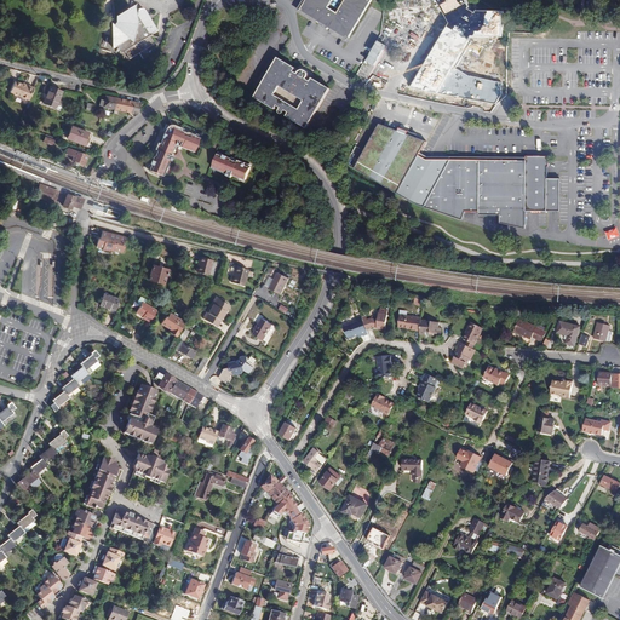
[(348,41),(372,0),(305,0),(299,11),(321,23),(320,24),(322,27),(323,26),(346,39),(348,41)]
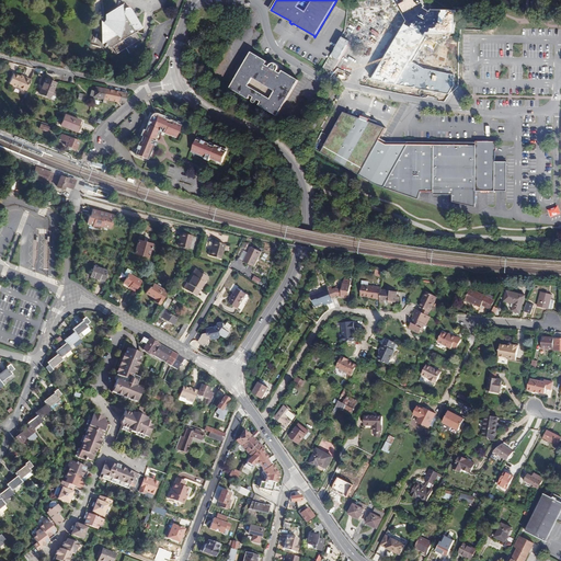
[(422,0),(393,0),(405,21),(369,79),(448,94),(454,86),(455,72),(424,68),(409,60),(425,33),(454,32),(454,10),(430,10),(428,12),(423,8),(424,4),(422,0)]
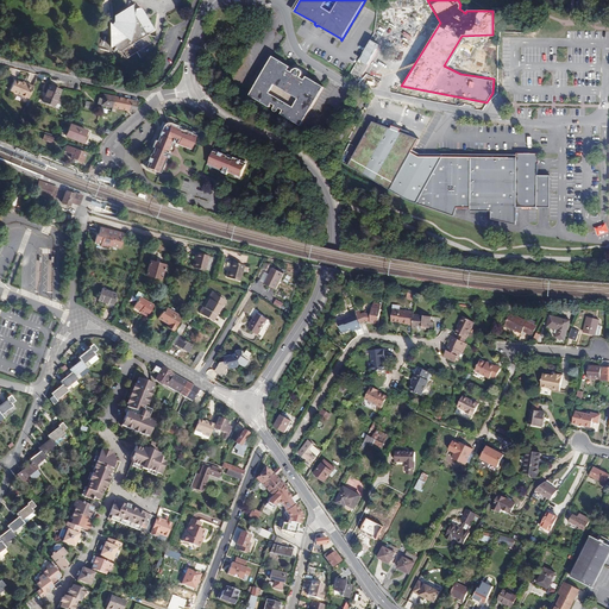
[(152,43),(148,35),(155,30),(143,10),(140,8),(139,8),(138,8),(137,8),(136,8),(136,10),(131,10),(129,6),(126,7),(124,10),(120,12),(118,14),(115,17),(114,19),(113,22),(114,29),(110,30),(110,31),(110,32),(111,35),(111,36),(111,38),(111,39),(112,41),(112,42),(112,43),(113,44),(113,45),(117,50),(118,50),(118,51),(119,51),(120,51),(121,51),(121,50),(123,50),(127,58),(152,43)]
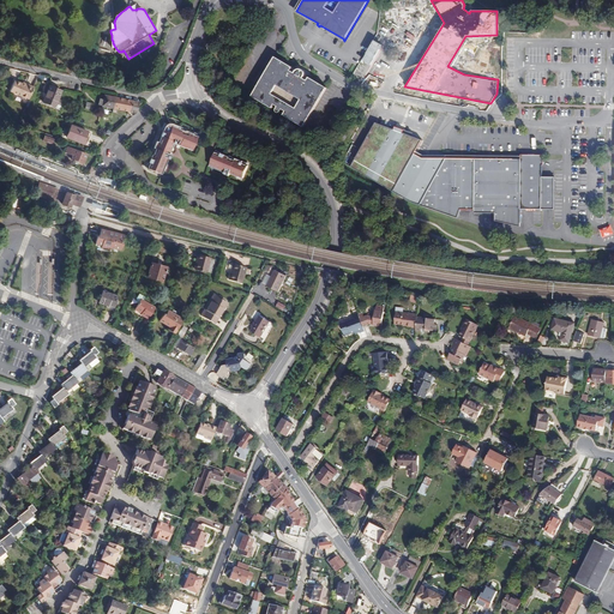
[(292,71),(294,67),(276,56),(252,96),(272,108),(275,104),(278,107),(276,109),(276,110),(276,112),(277,113),(278,113),(280,113),(281,113),(283,109),(286,112),(283,115),(304,127),(327,88),(309,77),(308,80),(305,78),(306,77),(306,74),(306,73),(306,72),(305,71),(304,70),(302,70),(300,70),(299,70),(298,71),(296,71),(295,73),(292,71)]
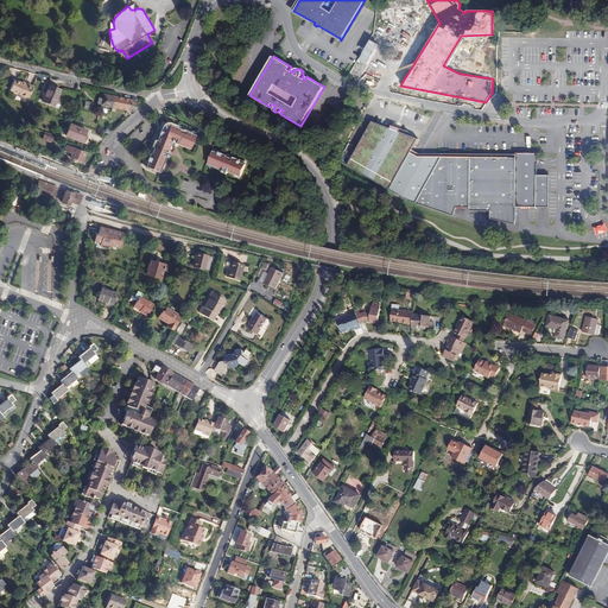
[(10,90),(29,99),(33,87),(23,82),(21,82),(14,80),(10,90)]
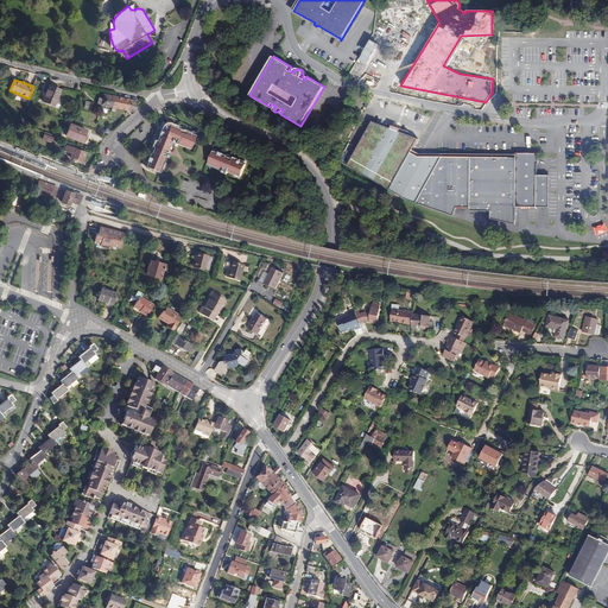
[(62,89),(49,84),(43,101),(55,106),(62,89)]
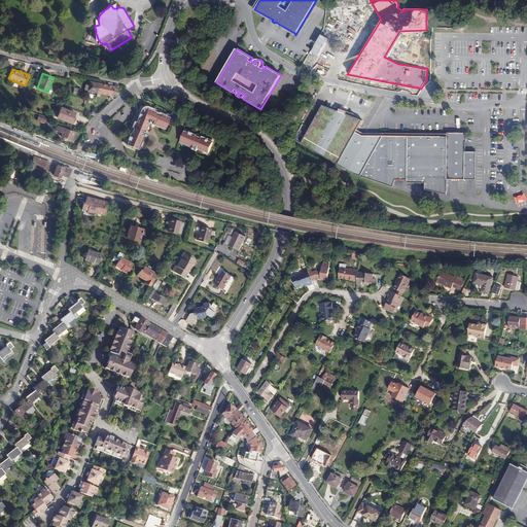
[(117,97),(117,96),(119,88),(90,81),(89,85),(85,84),(84,91),(88,91),(116,97),(117,97)]
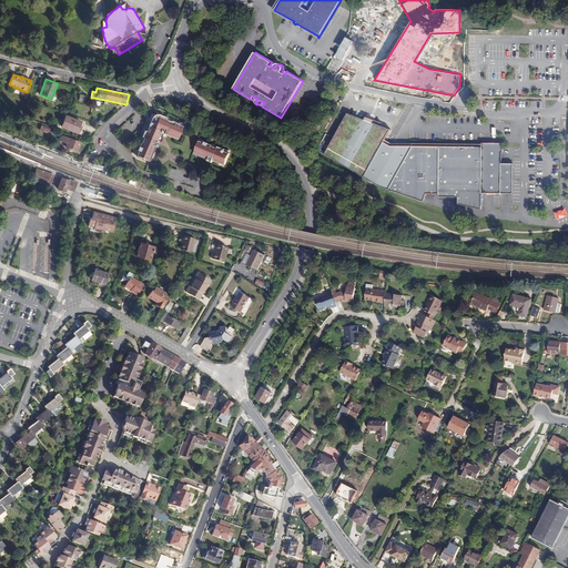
[(178,140),(183,127),(179,124),(179,123),(171,120),(171,121),(165,119),(166,118),(159,114),(158,114),(155,114),(154,115),(152,117),(152,119),(151,120),(146,131),(144,131),(142,137),(143,138),(141,143),(140,143),(138,150),(139,151),(137,156),(150,161),(155,146),(156,148),(159,143),(156,142),(160,132),(178,140)]
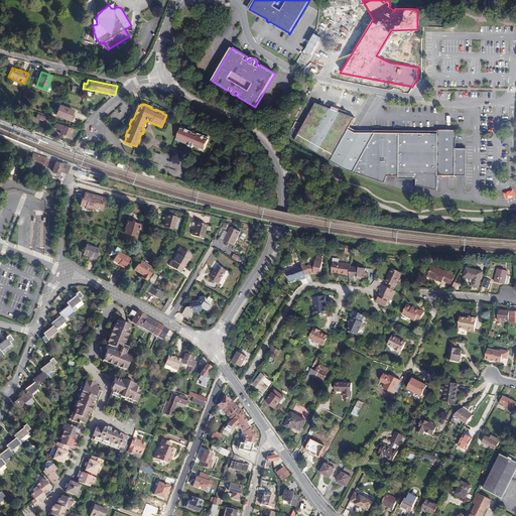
[(73,122),(75,117),(72,115),(74,111),(59,105),(55,115),(73,122)]
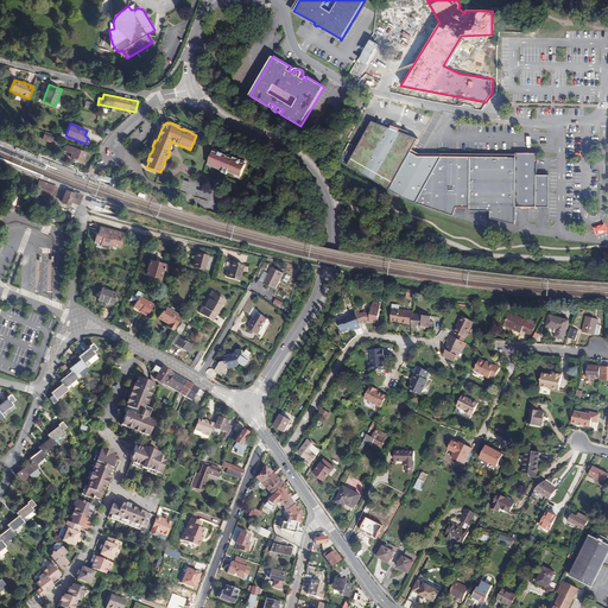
[(394,132),(373,124),(349,168),(390,191),(390,190),(410,152),(418,139),(394,132)]
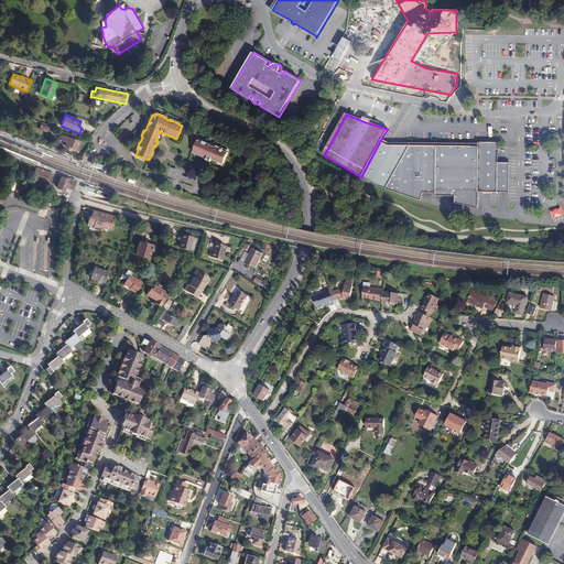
[(76,151),(79,142),(62,134),(61,140),(67,142),(65,147),(76,151)]
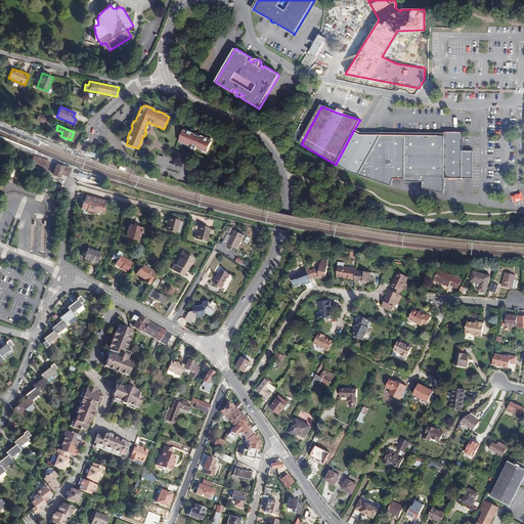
[(29,132),(15,127),(13,132),(27,137),(29,132)]
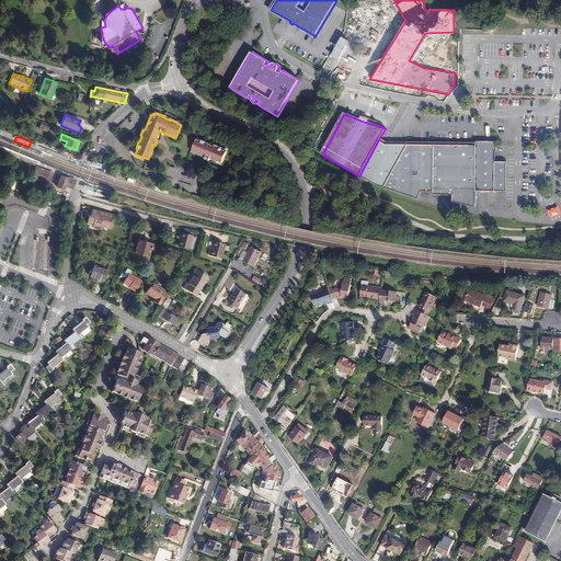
[(210,159),(222,163),(227,152),(221,150),(222,148),(216,146),(215,147),(209,145),(209,144),(203,140),(202,141),(197,139),(192,152),(206,158),(205,159),(209,161),(210,159)]
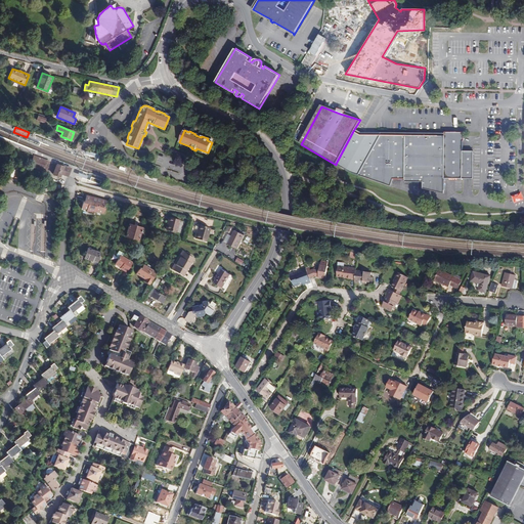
[(360,135),(353,131),(336,164),(350,172),(361,176),(383,135),(360,135)]
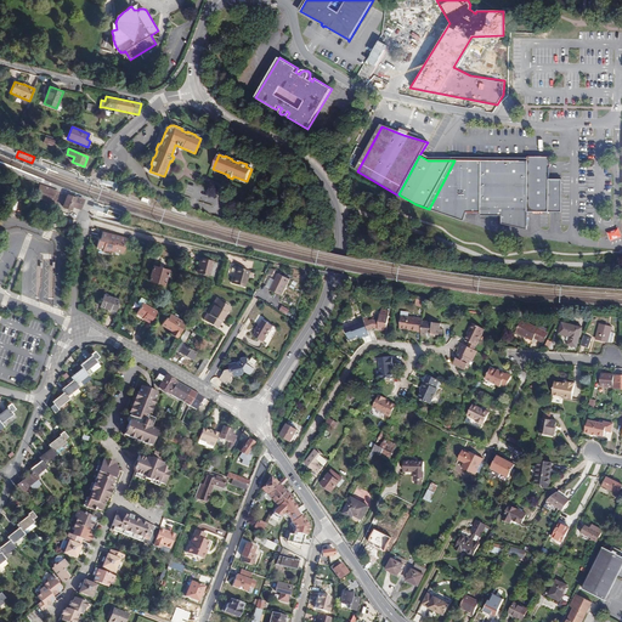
[(468,213),(481,213),(480,162),(454,160),(429,209),(464,221),(468,213)]
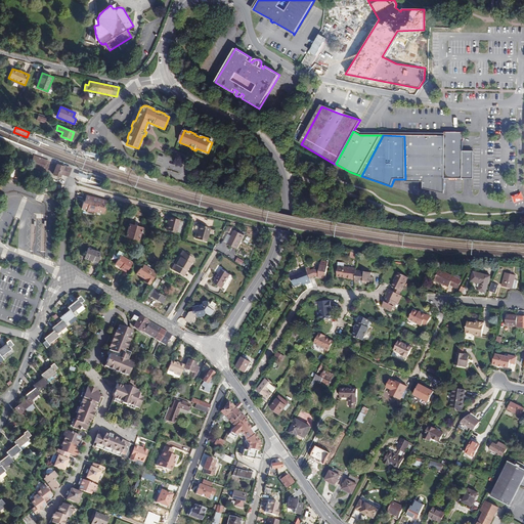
[(444,136),(404,136),(405,179),(405,182),(423,182),(423,188),(444,193),(444,178),(444,136)]
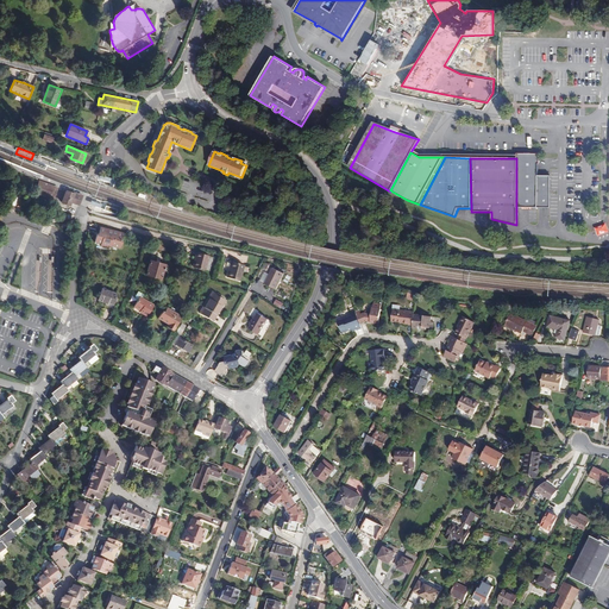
[(538,158),(516,158),(516,207),(538,207),(538,176),(538,158)]
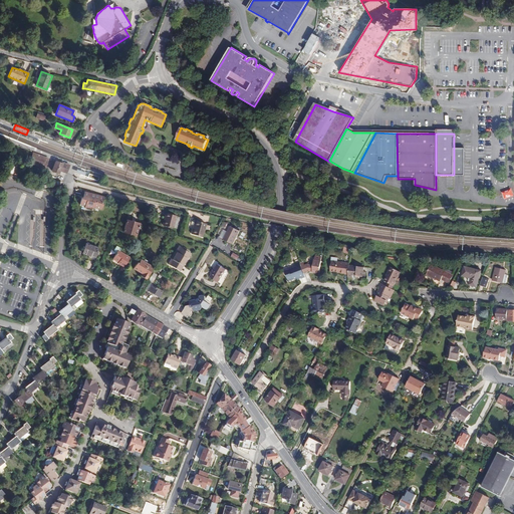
[(454,149),(454,175),(459,175),(465,175),(465,149),(460,149),(454,149)]
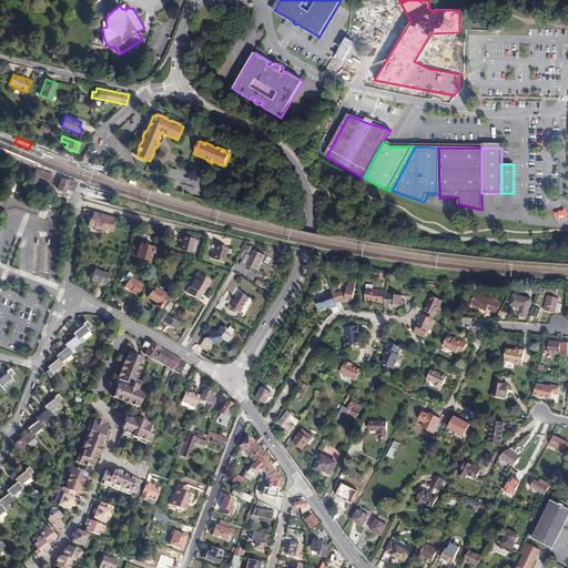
[(50,186),(52,179),(43,175),(44,172),(37,169),(36,173),(33,180),(50,186)]
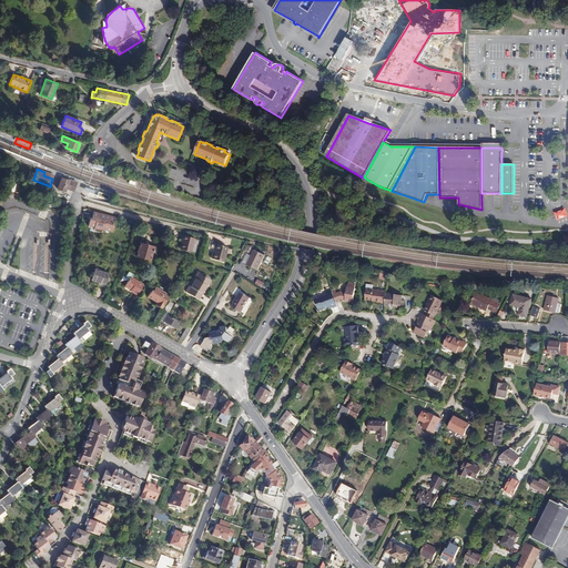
[(77,184),(77,183),(71,181),(71,182),(62,179),(58,189),(66,192),(67,189),(73,191),(77,184)]
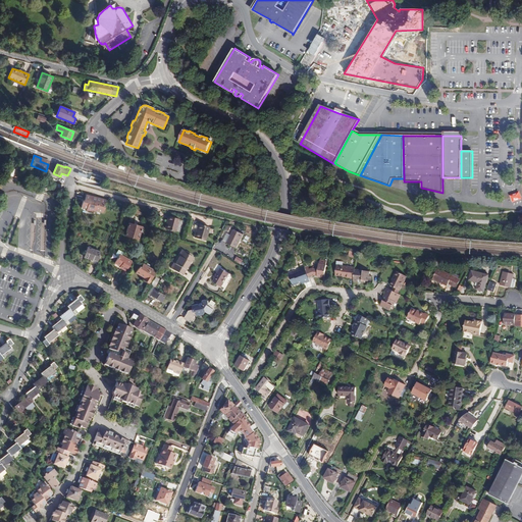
[(521,199),(521,198),(519,192),(510,196),(513,203),(521,199)]
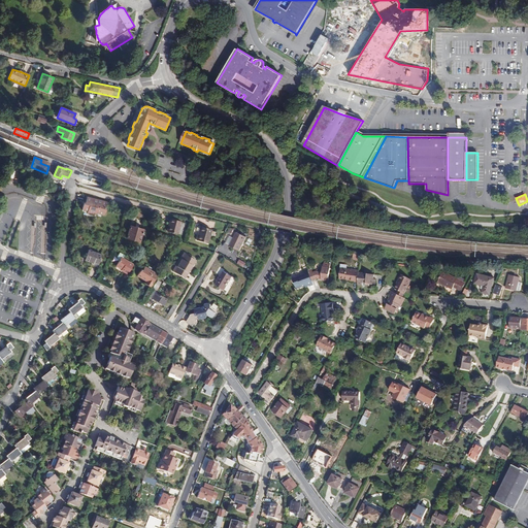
[(108,202),(87,197),(86,203),(85,205),(84,204),(81,210),(88,211),(90,211),(89,213),(97,216),(97,213),(106,216),(108,209),(107,208),(108,202)]
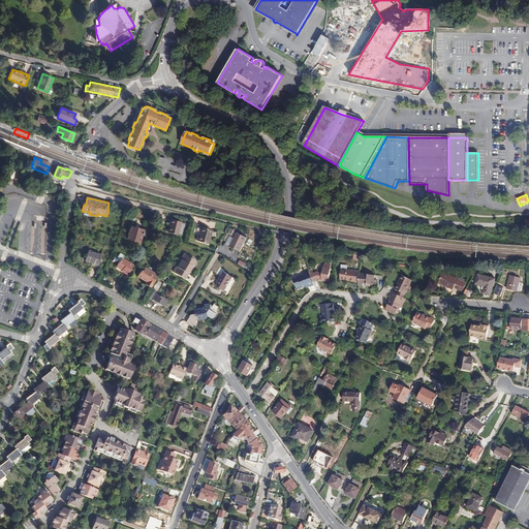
[(168,232),(179,235),(182,222),(170,219),(169,223),(170,223),(168,232)]
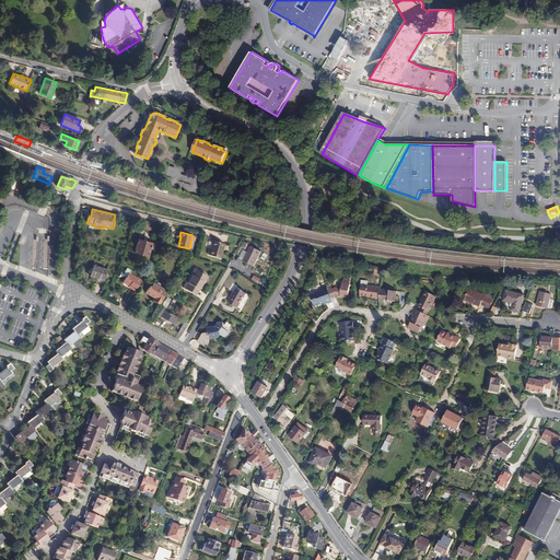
[(149,256),(152,243),(138,240),(135,253),(149,256)]
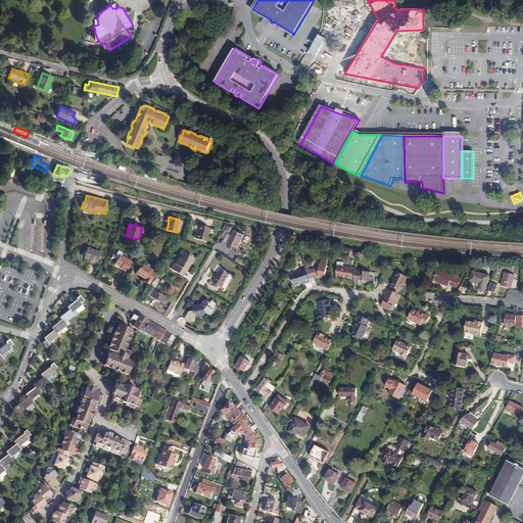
[(206,241),(209,228),(199,225),(197,233),(196,232),(195,238),(206,241)]
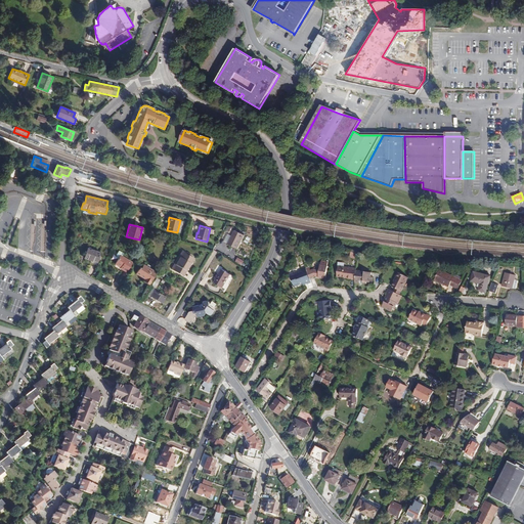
[(245,235),(234,230),(227,244),(238,249),(245,235)]
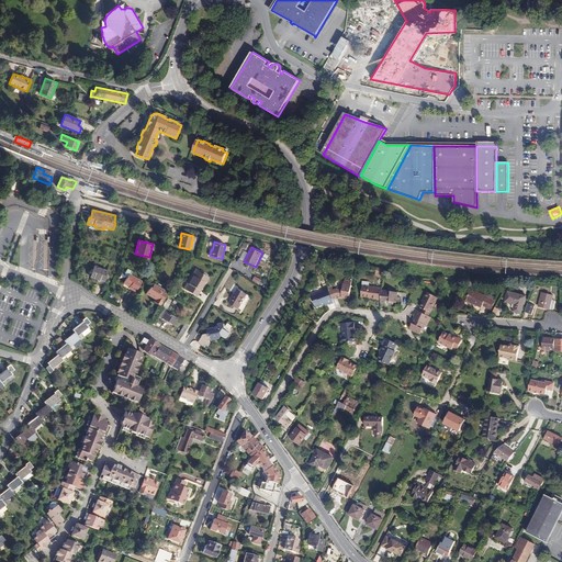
[(108,270),(94,267),(91,277),(104,281),(108,270)]
